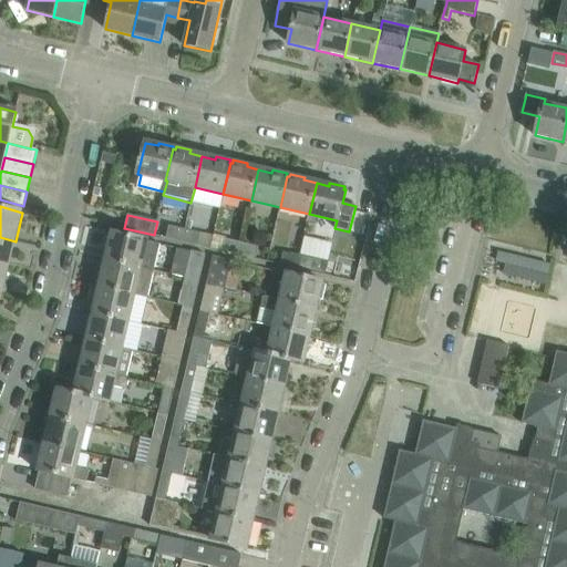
[(182,241),(185,230),(169,226),(166,238),(182,241)]
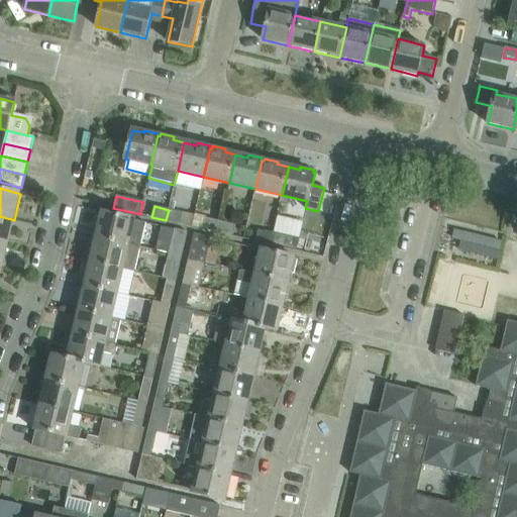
[(184,213),(169,210),(166,220),(181,224),(184,213)]
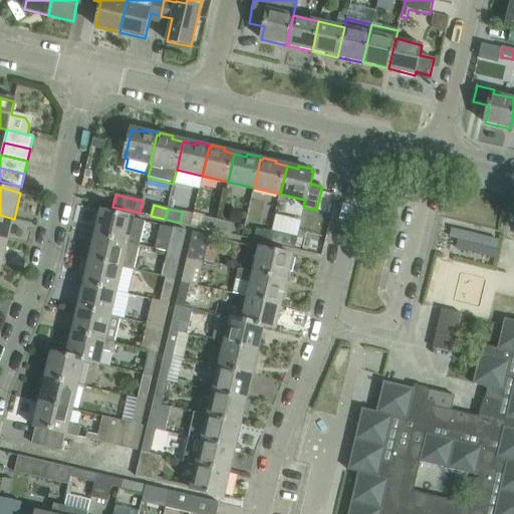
[(146,221),(134,218),(100,210),(94,236),(140,246),(146,221)]
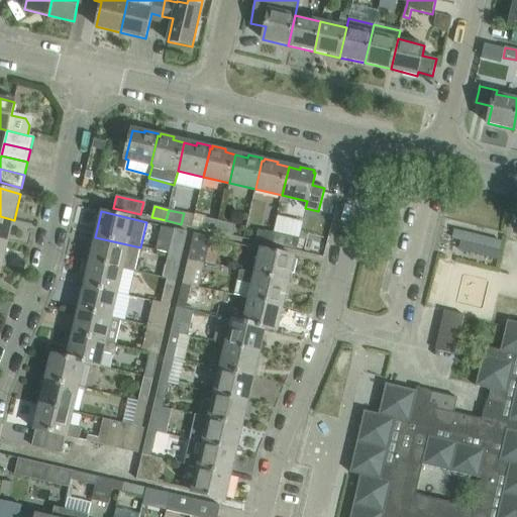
[(0,241),(8,243),(14,220),(0,216),(0,241)]
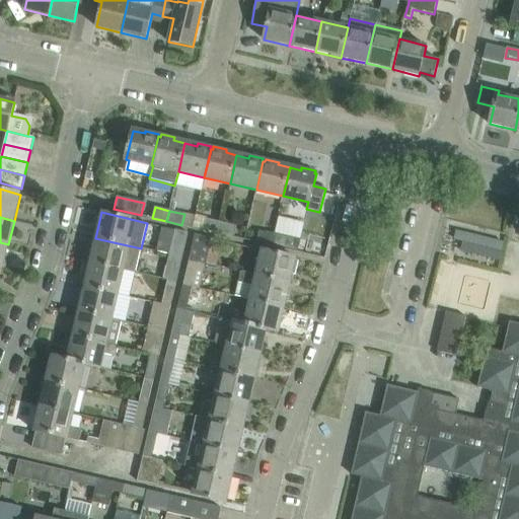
[(218,233),(221,223),(207,220),(205,230),(218,233)]
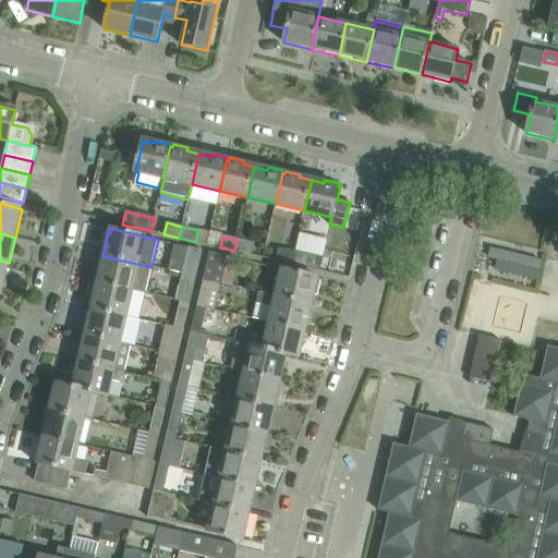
[(254,243),(238,240),(234,251),(252,255),(254,243)]
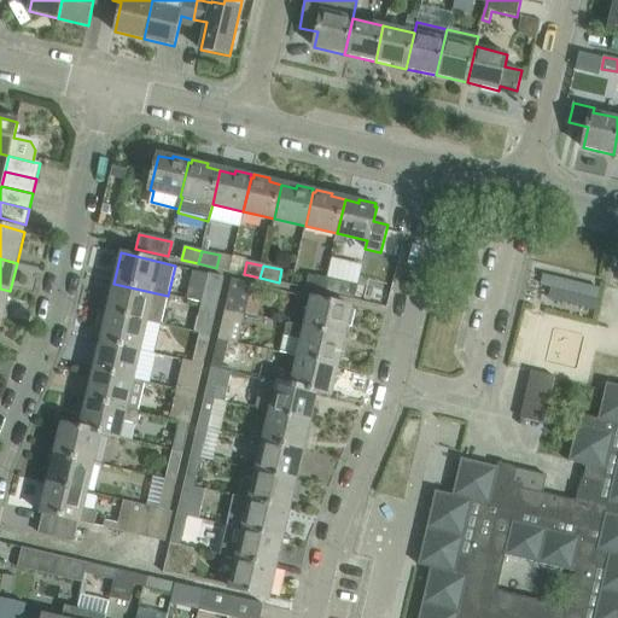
[(209,274),(202,304),(217,308),(225,278),(209,274)]
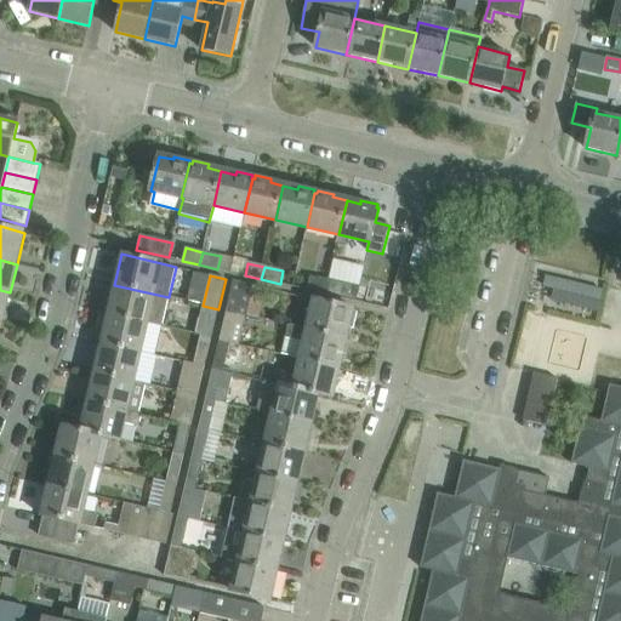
[(325,294),(328,281),(311,278),(308,290),(325,294)]
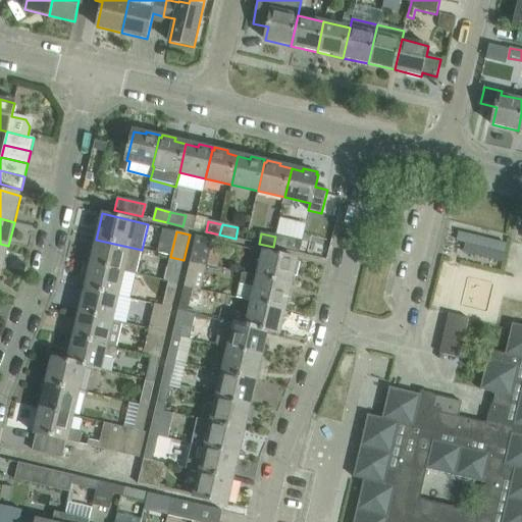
[(197,236),(191,262),(207,265),(213,240),(197,236)]
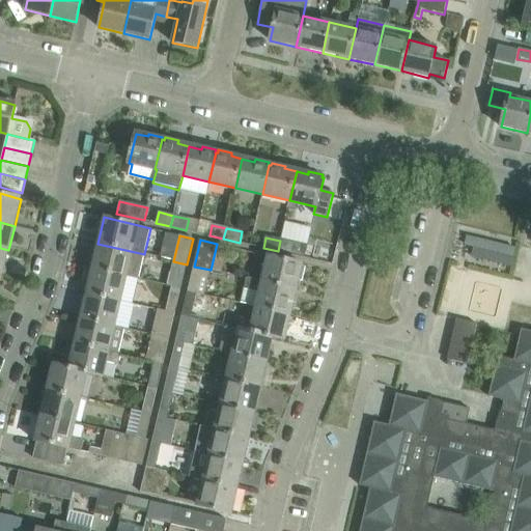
[(280,240),(280,241),(278,251),(305,258),(308,246),(280,240)]
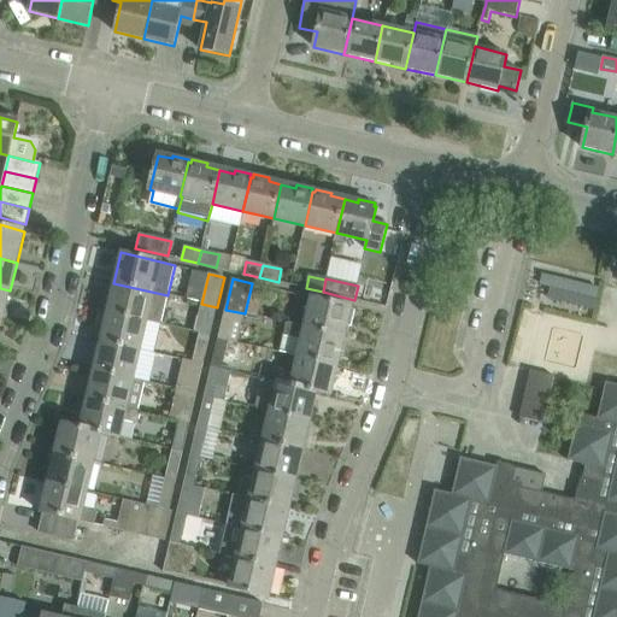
[(160,323),(168,295),(113,283),(106,313),(146,322),(147,319),(160,323)]
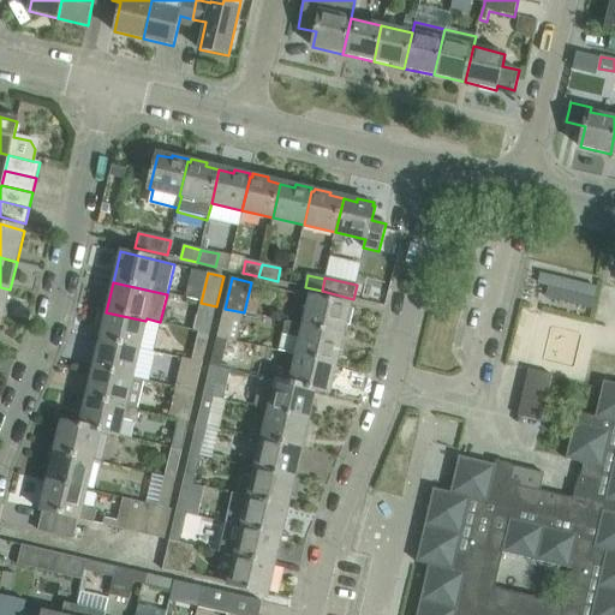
[(0,317),(4,318),(10,290),(0,287),(0,317)]
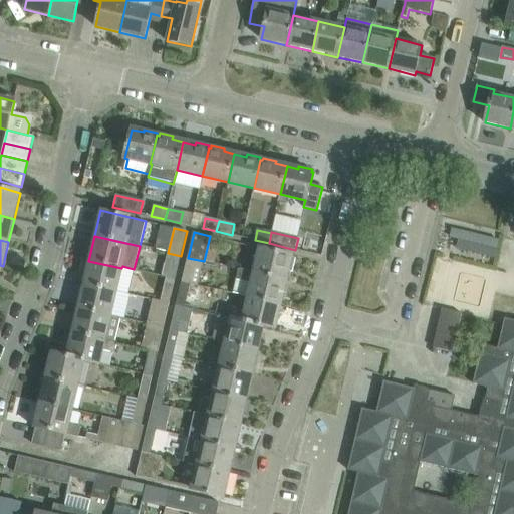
[(292,272),(296,258),(293,257),(293,255),(261,248),(255,273),(287,281),(290,271),(292,272)]
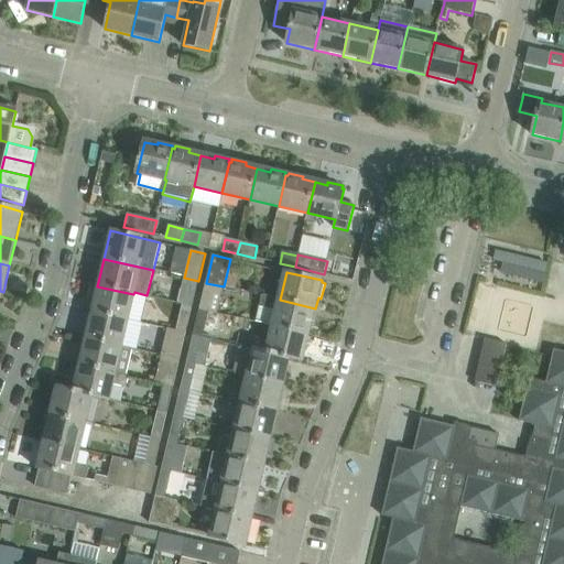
[(192,306),(198,281),(184,278),(179,303),(183,304),(192,306)]
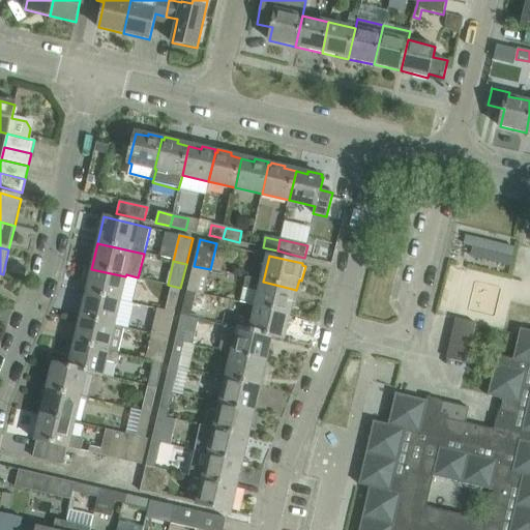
[(204,294),(210,269),(194,266),(187,291),(196,292),(204,294)]
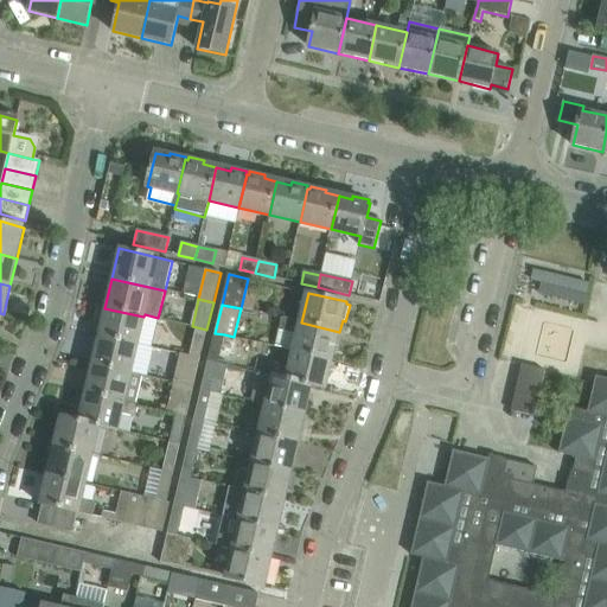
[(138,345),(144,317),(104,308),(98,337),(138,345)]
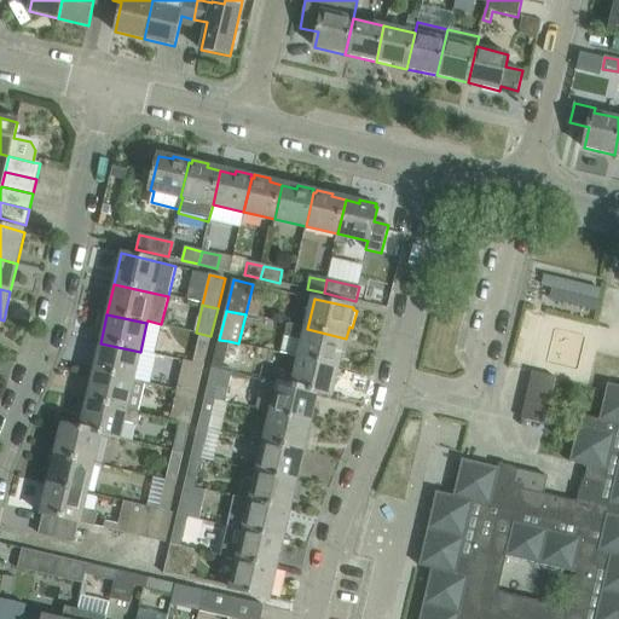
[(340,368),(346,339),(307,329),(288,324),(281,354),(300,359),(340,368)]
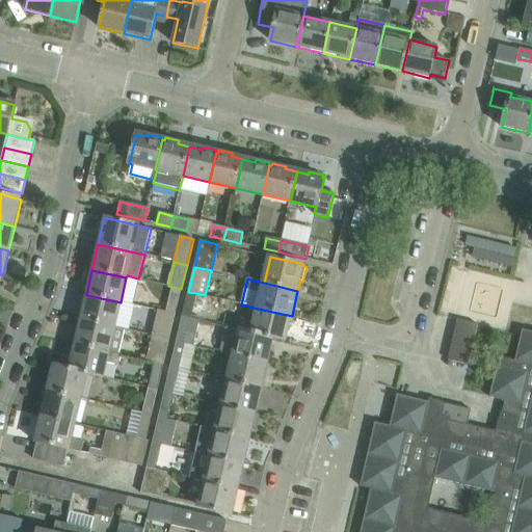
[(175,314),(181,289),(173,287),(166,312),(175,314)]
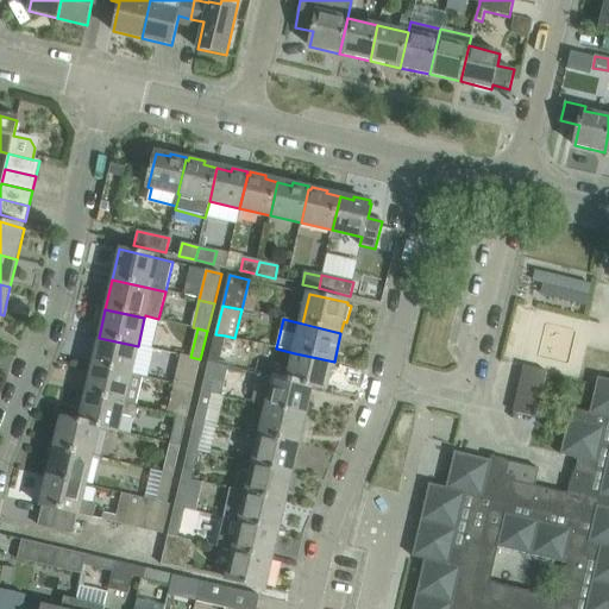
[(218,365),(225,336),(215,334),(208,363),(218,365)]
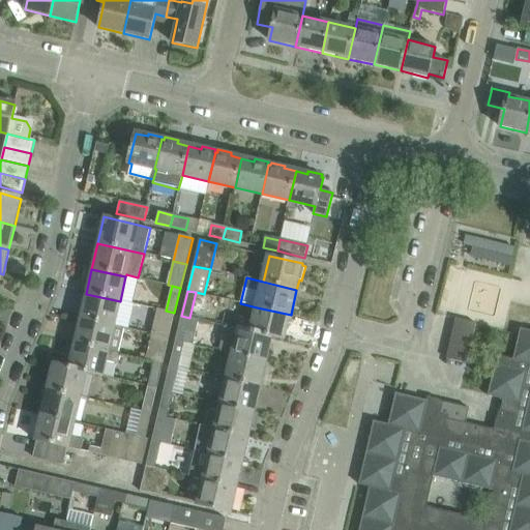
[(114,326),(120,301),(86,294),(80,319),(114,326)]
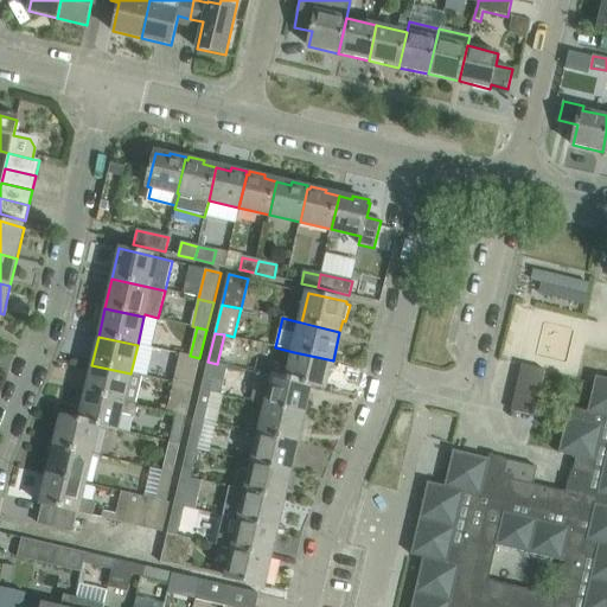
[(326,389),(333,360),(294,352),(291,368),(278,365),(274,377),(288,381),(311,385),(326,389)]
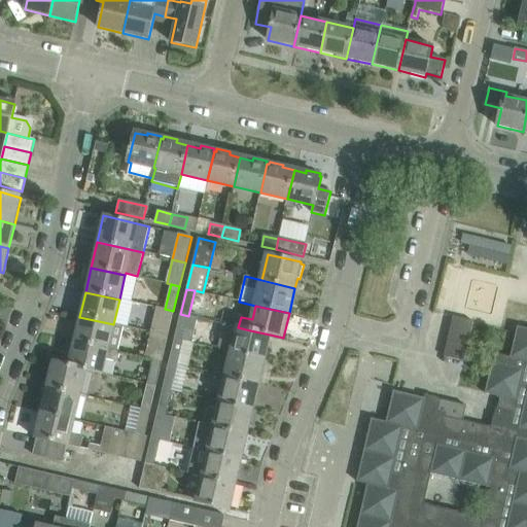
[(168,335),(173,311),(165,309),(156,307),(151,331),(168,335)]
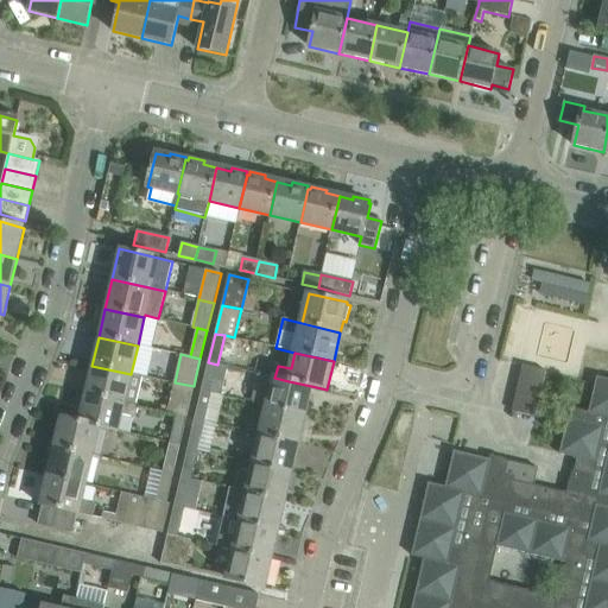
[(228,367),(217,365),(208,362),(201,392),(211,394),(221,397),(228,367)]
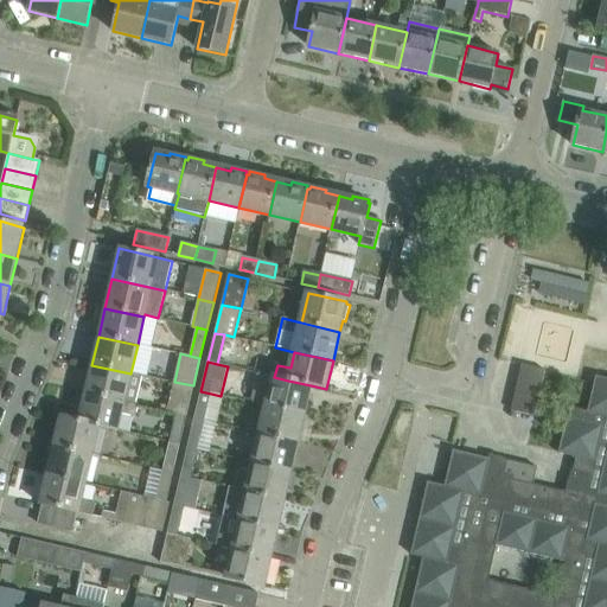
[(125,403),(125,401),(131,374),(91,365),(84,394),(125,403)]
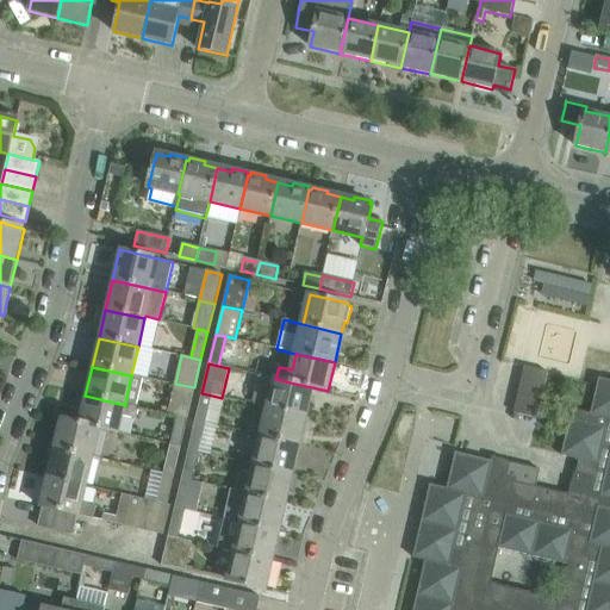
[(537,418),(548,373),(548,372),(524,367),(514,414),(537,418)]
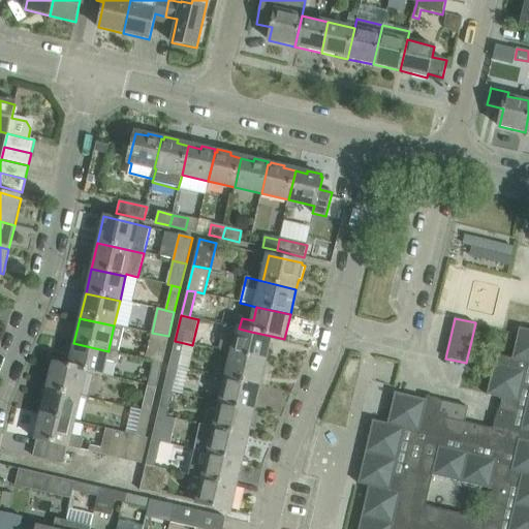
[(266,363),(271,336),(251,332),(239,329),(225,325),(219,351),(231,354),(266,363)]
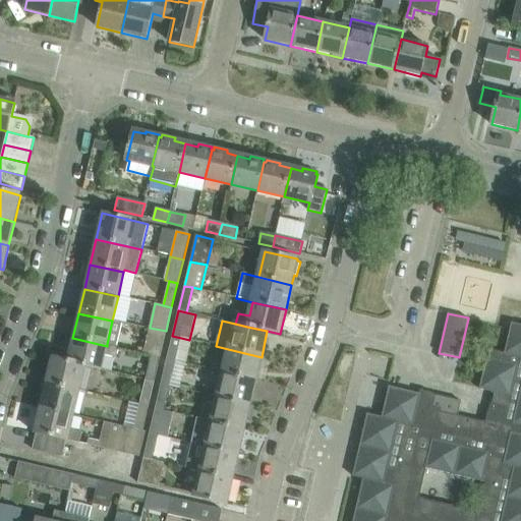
[(520,520),(520,325),(512,323),(505,353),(490,350),(488,358),(486,357),(479,389),(495,394),(487,423),(458,416),(461,401),(431,394),(431,393),(430,393),(429,396),(389,387),(382,417),(367,413),(353,476),(363,479),(353,520),(520,520)]
